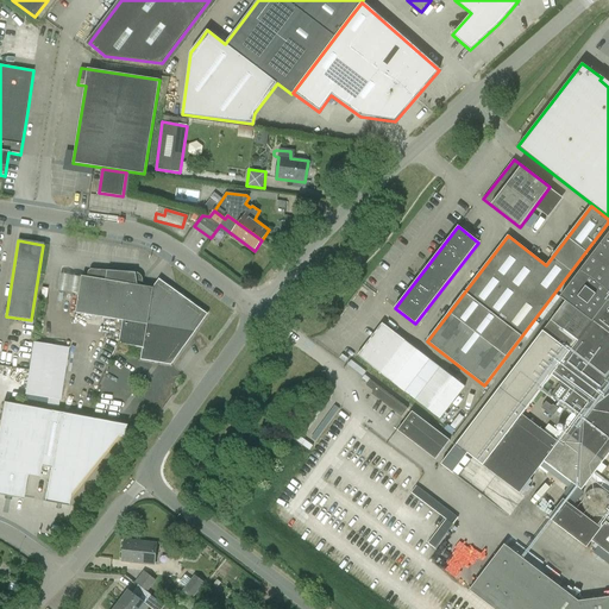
[(96,270),(94,280),(82,277),(76,313),(124,321),(119,345),(143,349),(142,360),(170,365),(193,336),(198,330),(196,330),(207,314),(159,281),(154,289),(143,283),(137,282),(136,274),(96,270)]
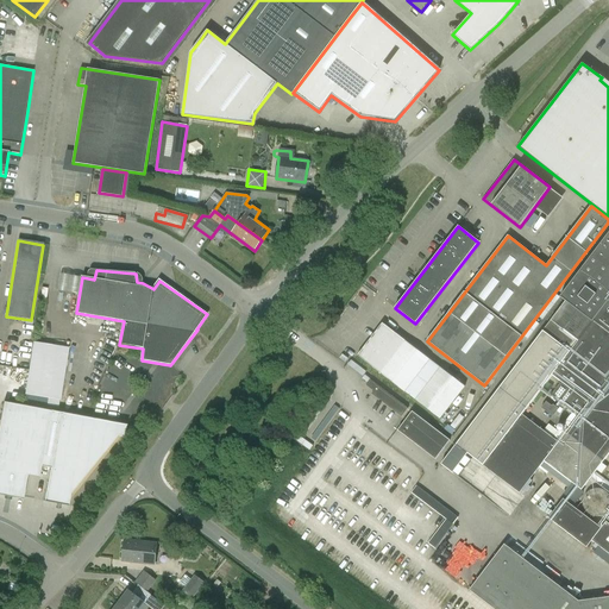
[(608,300),(592,322),(565,302),(456,445),(441,463),(453,472),(468,453),(520,493),(544,462),(582,490),(608,453),(608,300)]
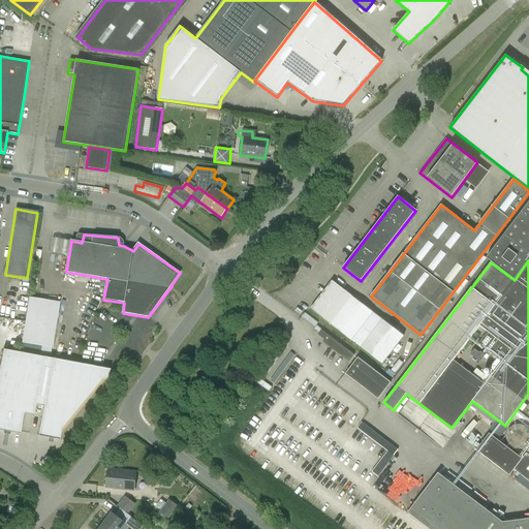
[(373,312),(332,281),(311,309),(351,341),(373,312)]
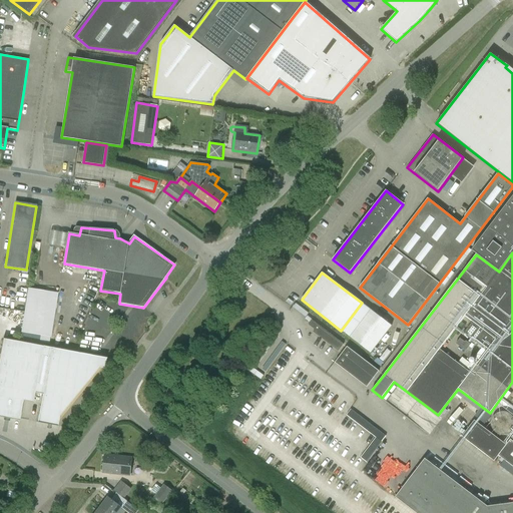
[(50,337),(57,294),(28,289),(21,333),(50,337)]
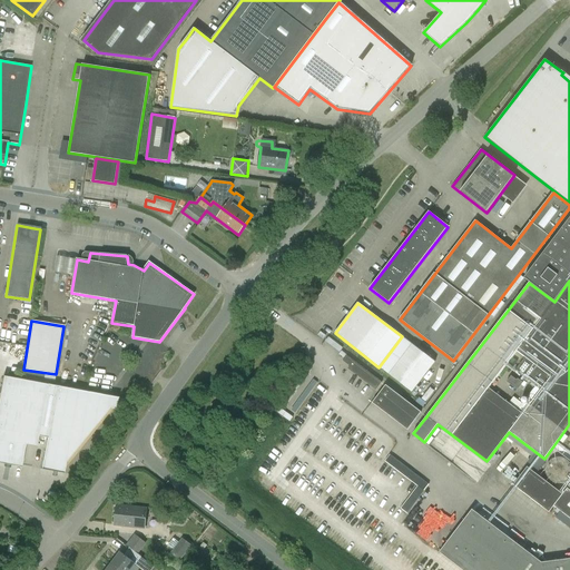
[(389,374),(412,392),(435,362),(412,344),(389,374)]
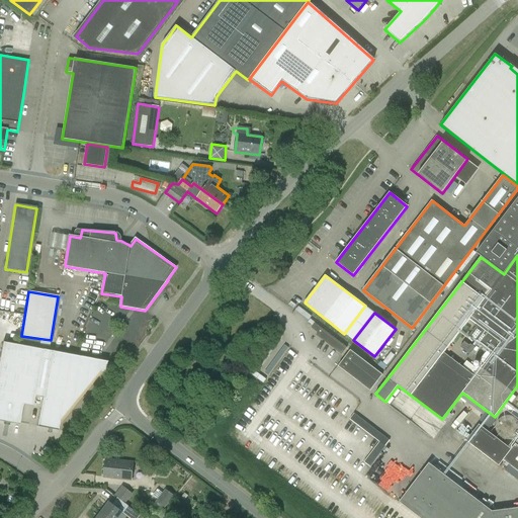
[(315,324),(311,328),(318,334),(316,336),(341,355),(347,348),(315,324)]
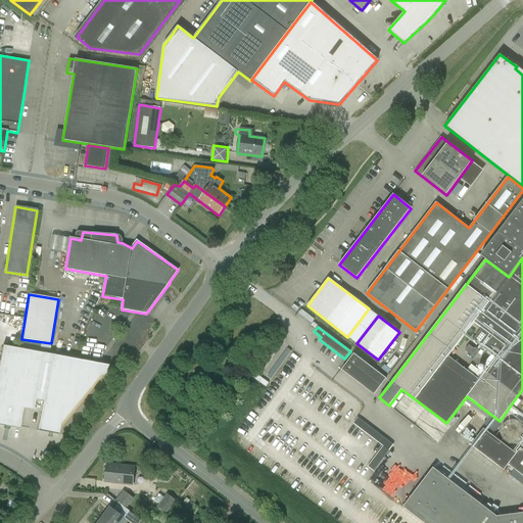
[(33,411),(35,400),(44,353),(3,346),(0,361),(0,425),(19,429),(24,409),(33,411)]
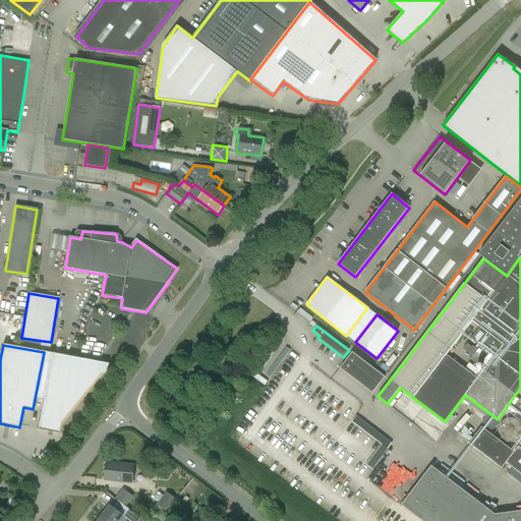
[(44,352),(35,399),(39,400),(43,401),(38,428),(58,432),(60,423),(100,374),(106,375),(108,364),(51,353),(47,352),(44,352)]
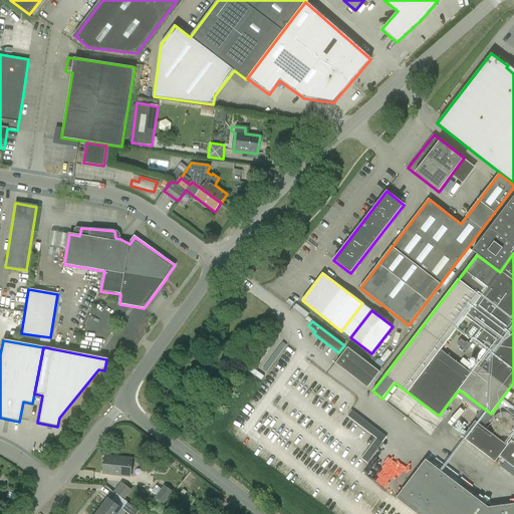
[(376,376),(344,352),(332,368),(364,393),(376,376)]
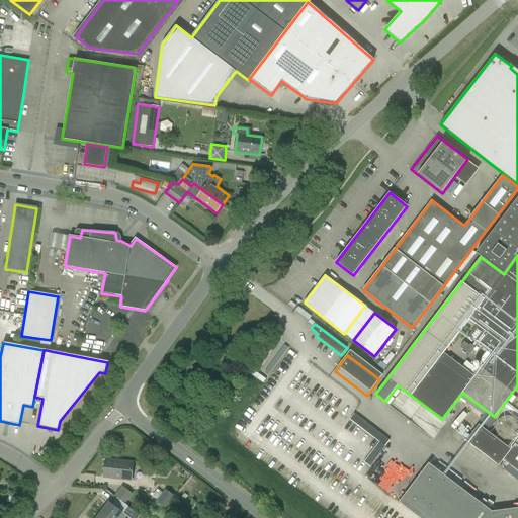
[(232,389),(223,381),(219,387),(228,394),(232,389)]
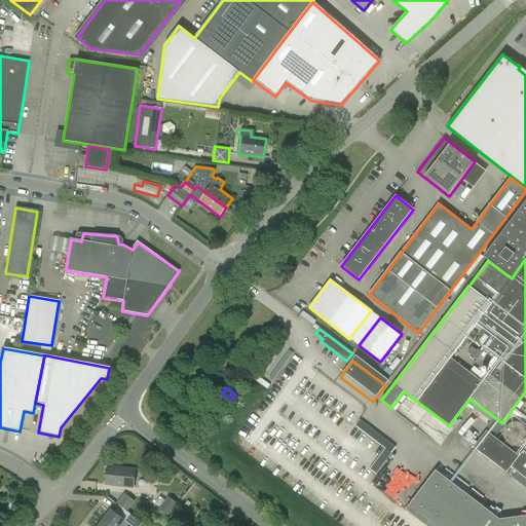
[(370,468),(376,473),(397,445),(360,419),(354,426),(384,447),(370,468)]
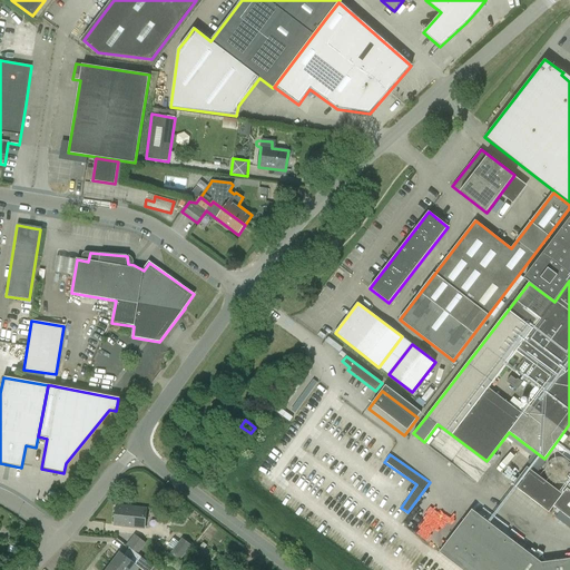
[(564,459),(563,458),(562,458),(560,458),(559,458),(557,458),(556,458),(554,458),(552,459),(551,460),(550,461),(549,462),(548,463),(547,464),(547,465),(546,468),(546,469),(546,471),(546,472),(546,474),(547,475),(547,477),(548,479),(549,480),(550,481),(552,482),(553,482),(554,483),(557,483),(558,483),(560,483),(561,483),(562,483),(563,483),(564,482),(566,482),(567,481),(568,480),(569,479),(569,478),(569,477),(569,463),(569,462),(568,461),(567,460),(566,459),(564,459)]
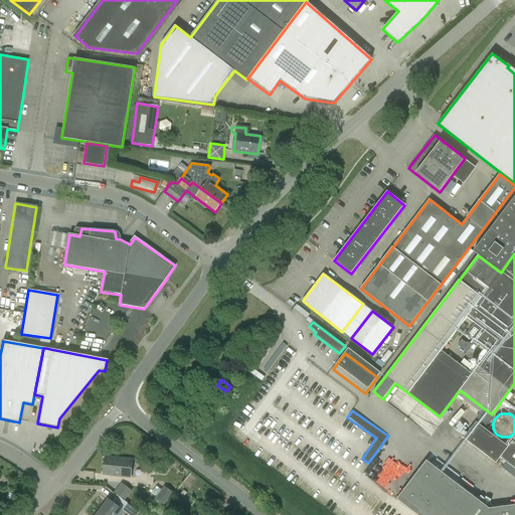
[(473,426),(461,443),(492,467),(498,460),(514,472),(514,447),(510,444),(504,451),(473,426)]
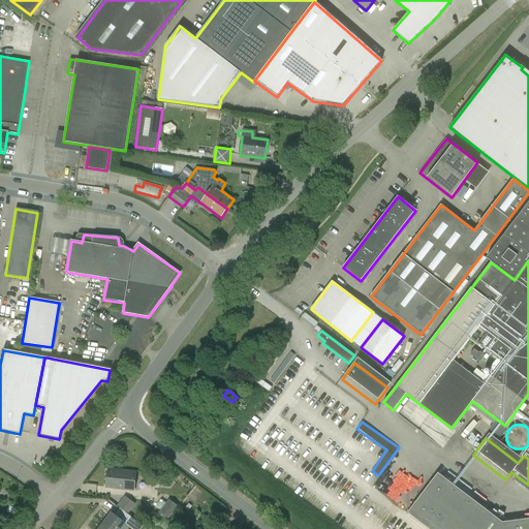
[(135,472),(107,469),(105,488),(134,490),(135,472)]
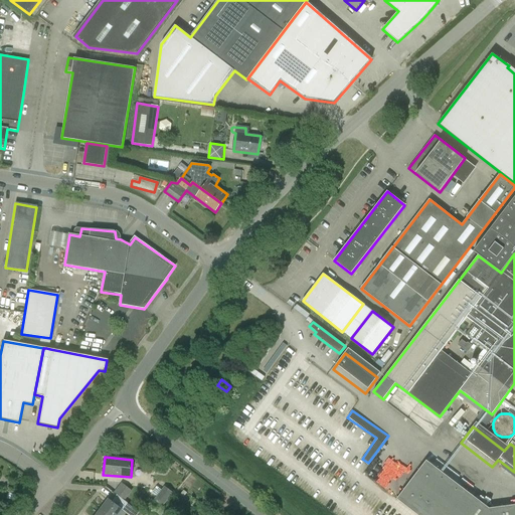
[(514,514),(514,507),(488,511),(425,463),(396,502),(412,514),(514,514)]
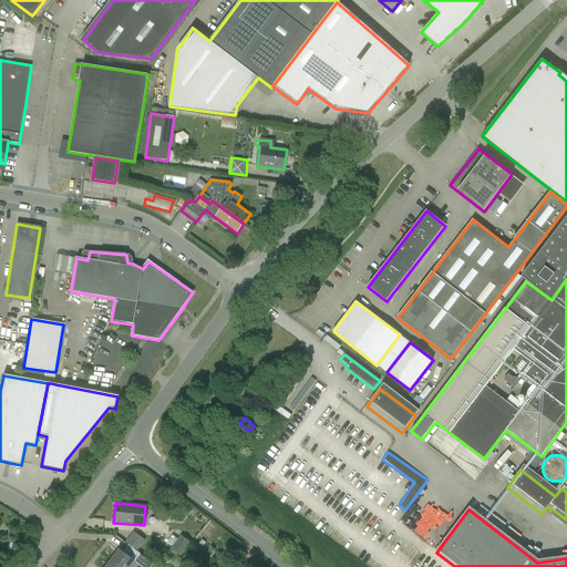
[(134,531),(125,540),(136,550),(145,539),(134,531)]
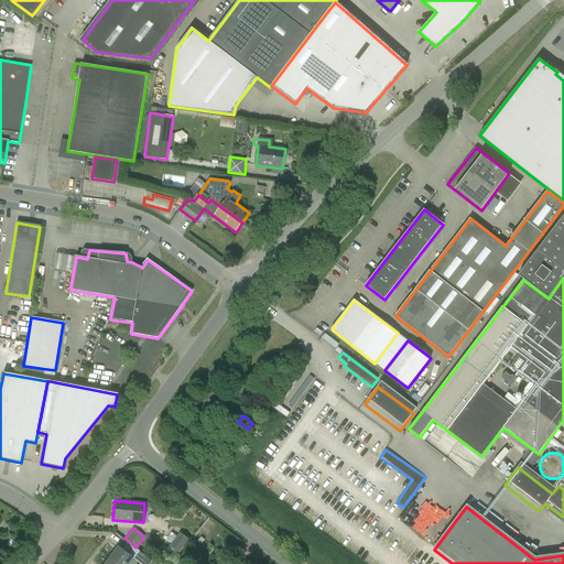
[(26,541),(30,531),(19,529),(17,539),(26,541)]
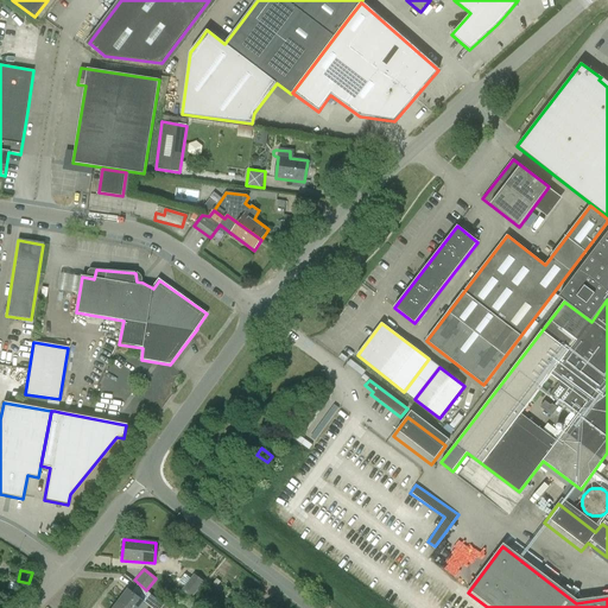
[(195,574),(191,578),(185,575),(179,581),(185,586),(182,590),(192,599),(204,582),(195,574)]
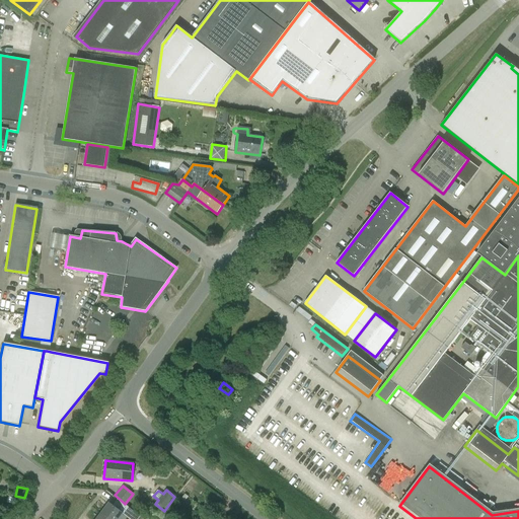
[(101,512),(109,518),(119,518),(123,514),(129,518),(145,518),(146,518),(141,515),(141,516),(126,505),(118,499),(113,505),(109,503),(101,512)]
